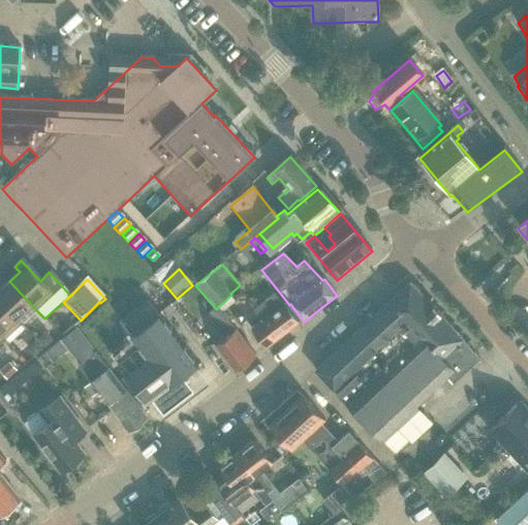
[(0,304),(20,325),(36,310),(9,281),(0,289),(0,304)]
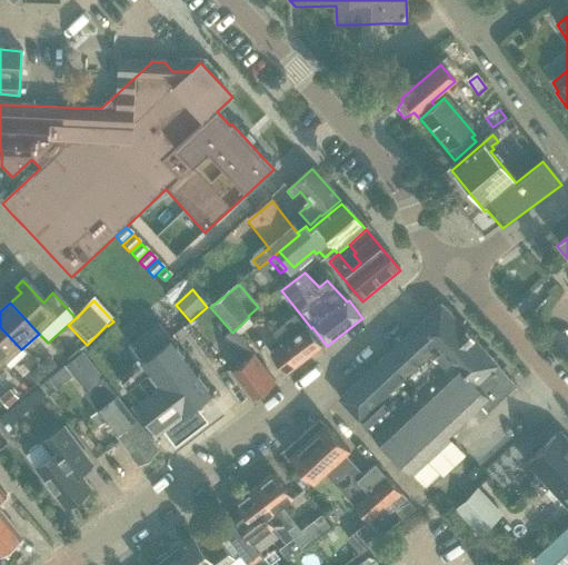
[(390,397),(361,425),(408,475),(481,406),(488,414),(517,387),(440,306),(340,402),(358,422),(387,394),(390,397)]
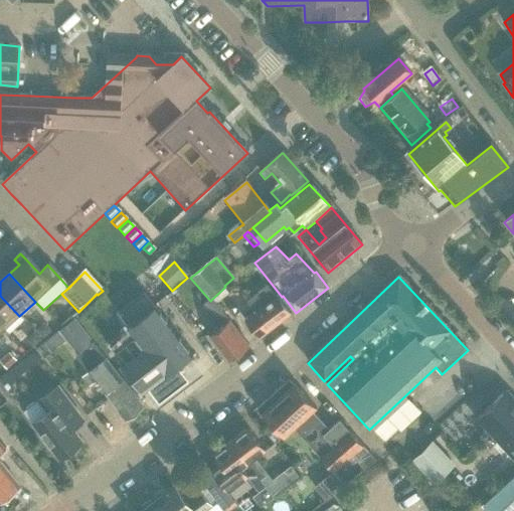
[(268,288),(248,303),(257,313),(245,322),(260,340),(292,316),(278,297),(276,299),(268,288)]
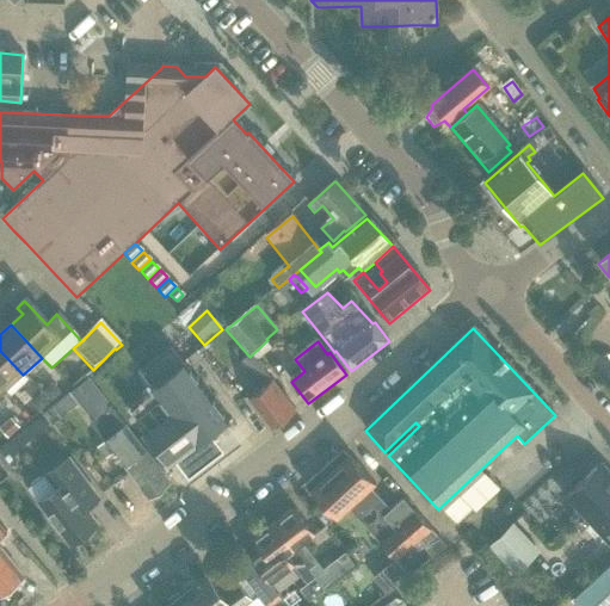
[(153,391),(128,410),(146,434),(145,434),(168,465),(178,458),(195,445),(196,446),(214,432),(226,422),(227,424),(228,424),(197,382),(197,381),(196,382),(171,348),(139,373),(153,391)]
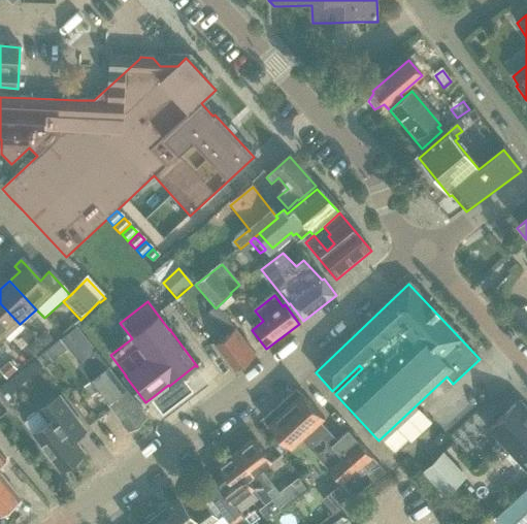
[(0,335),(3,339),(20,324),(0,303),(0,335)]
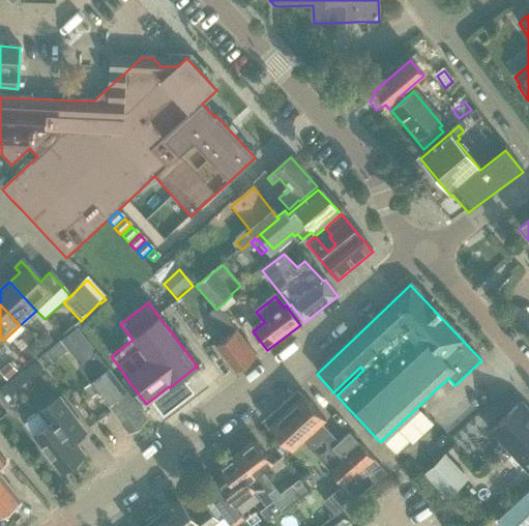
[(228,320),(227,321),(217,309),(216,310),(207,317),(225,341),(215,348),(236,374),(257,358),(228,320)]
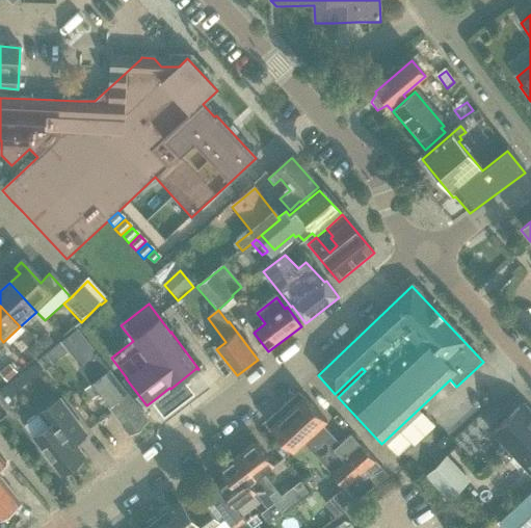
[(148,422),(139,412),(97,355),(88,344),(77,331),(60,344),(79,368),(78,370),(90,388),(84,392),(91,400),(97,396),(129,437),(148,422)]
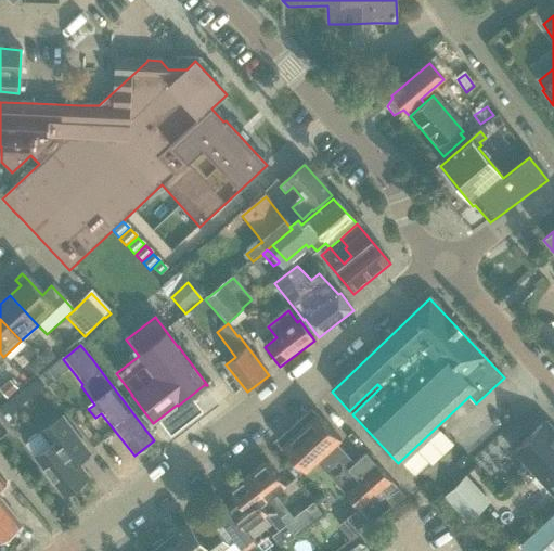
[(47,350),(38,359),(47,368),(55,360),(47,350)]
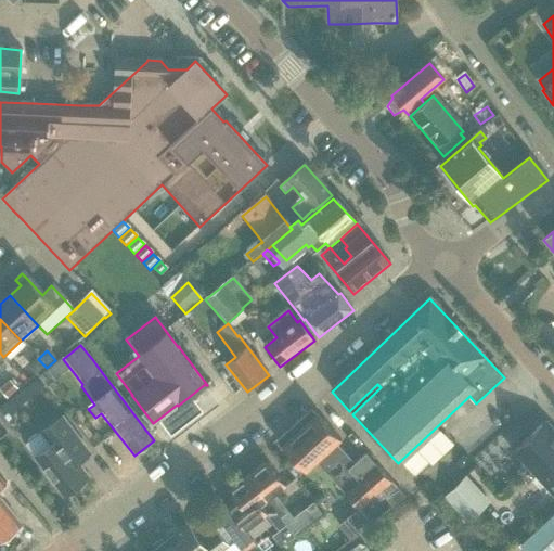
[(36,360),(27,369),(35,379),(44,370),(36,360)]
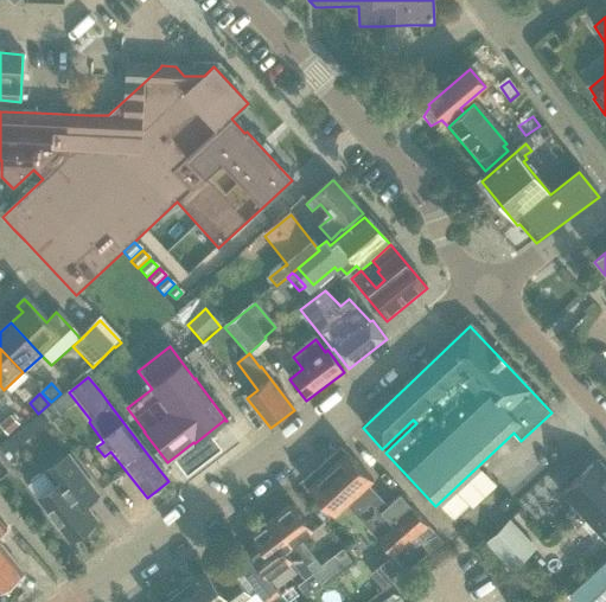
[(49,427),(42,417),(10,441),(17,450),(49,427)]
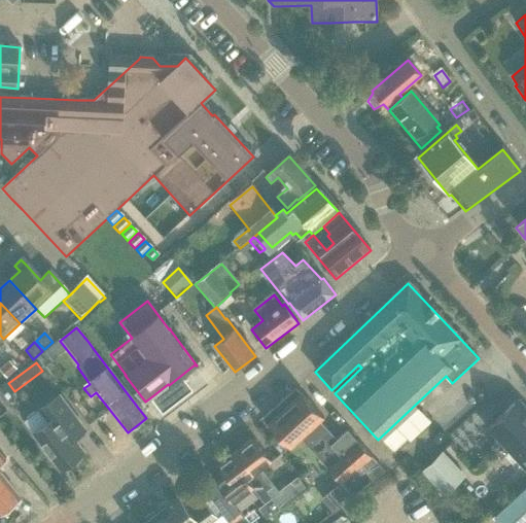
[(8,363),(0,371),(0,374),(6,381),(16,372),(8,363)]
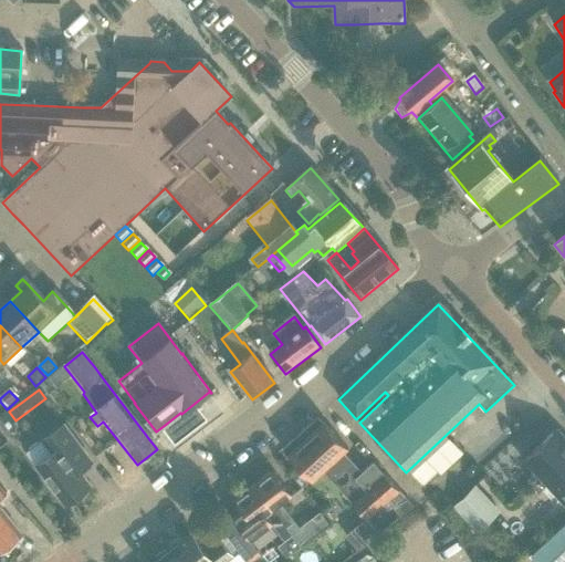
[(180,413),(165,425),(176,439),(208,415),(198,401),(181,414),(180,413)]
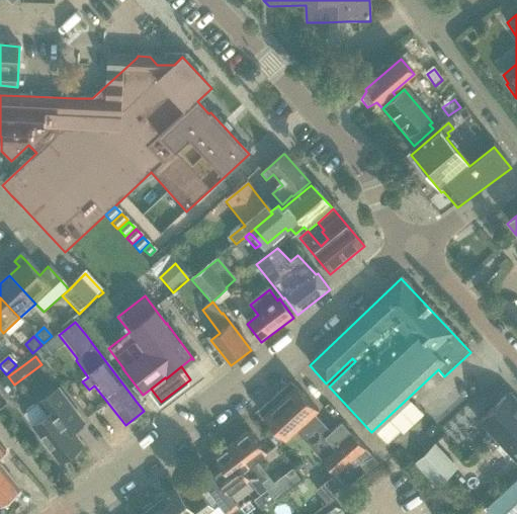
[(290,383),(257,414),(284,443),(294,434),(335,477),(365,450),(341,424),(330,434),(314,417),(318,413),(290,383)]
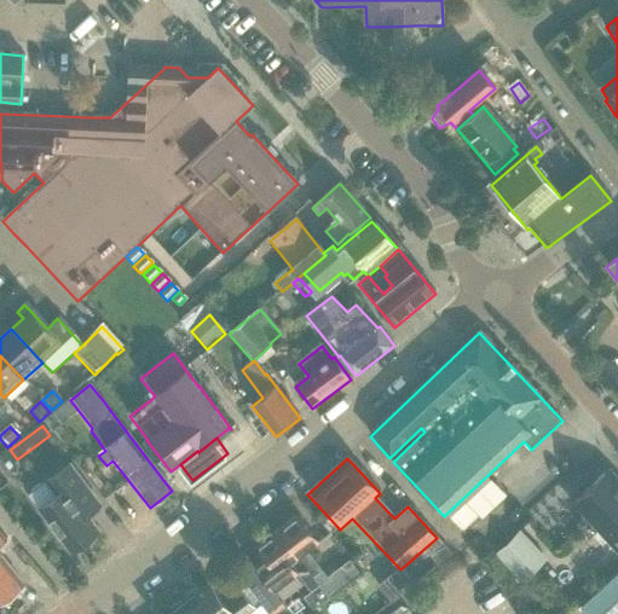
[(58,497),(40,511),(71,554),(79,549),(84,550),(88,548),(91,544),(92,539),(98,533),(79,508),(92,497),(70,467),(48,484),(58,497)]
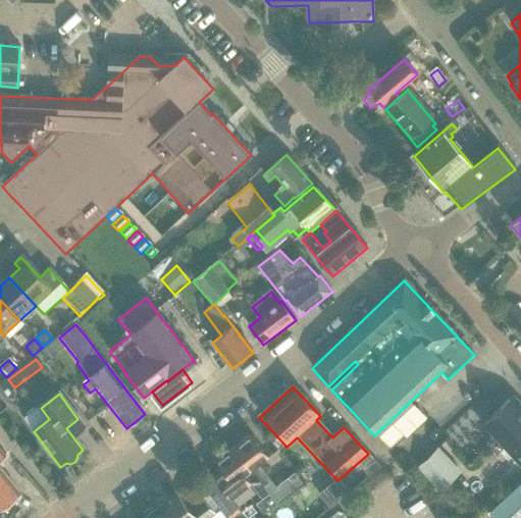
[(520,467),(520,405),(513,397),(482,426),(492,437),(485,444),(496,455),(503,448),(520,467)]
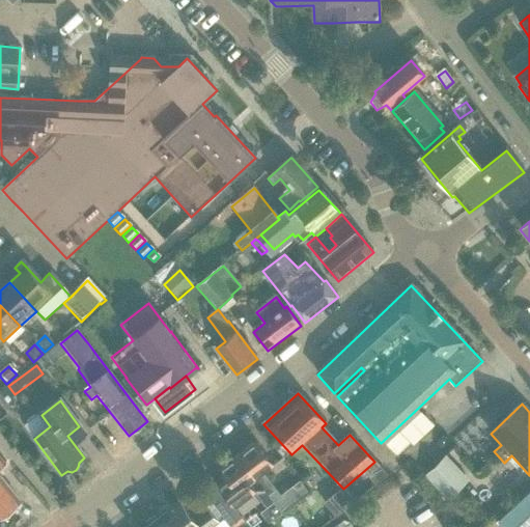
[(268,497),(275,492),(266,478),(261,481),(259,477),(273,467),(255,444),(238,456),(268,497)]
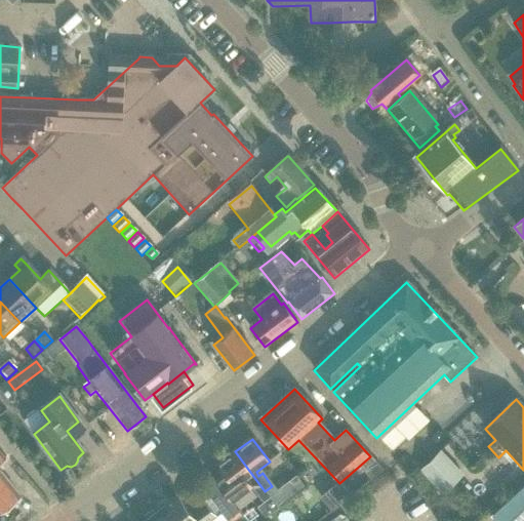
[(0,514),(21,496),(0,473),(0,462),(5,457),(0,451),(0,514)]
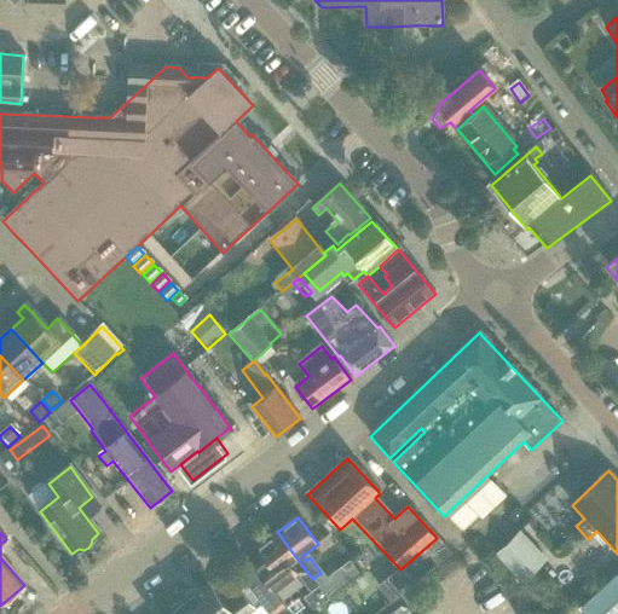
[(277,532),(256,548),(270,566),(258,574),(272,594),(298,575),(304,585),(310,594),(310,595),(302,600),(312,613),(328,601),(319,589),(312,579),(277,532)]
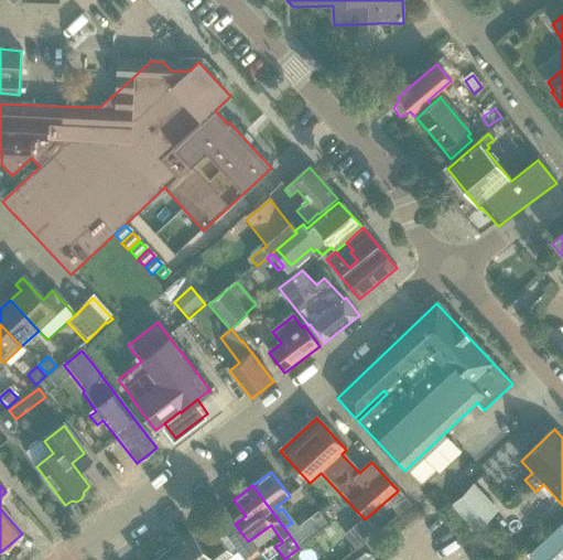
[(474,486),(450,507),(475,534),(498,513),(474,486)]
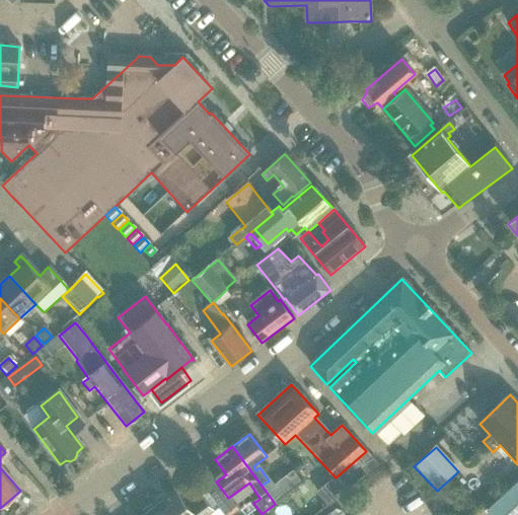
[(274,454),(274,465),(293,465),(293,454),(274,454)]
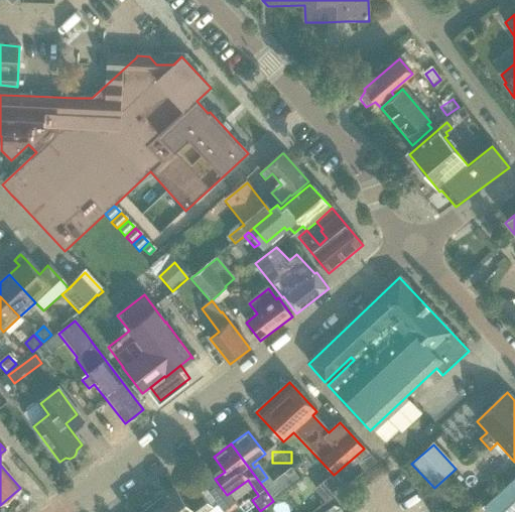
[(368,455),(357,465),(364,473),(376,463),(368,455)]
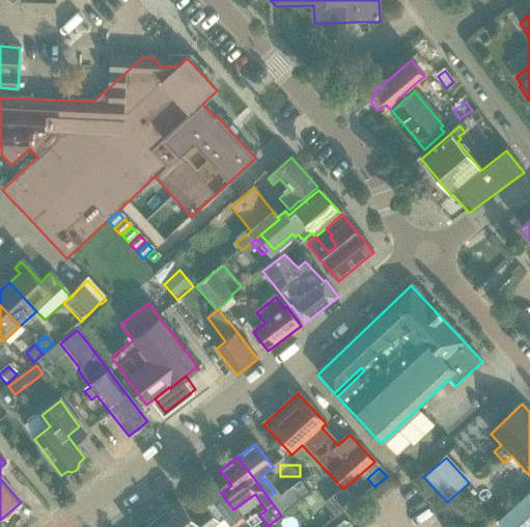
[(529,526),(529,492),(498,523),(501,526),(529,526)]
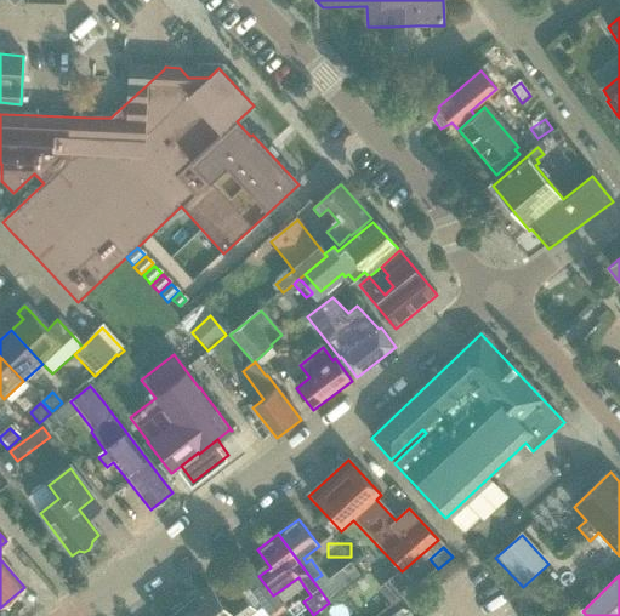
[(249,591),(242,595),(256,615),(262,609),(266,615),(273,615),(282,608),(259,577),(245,587),(249,591)]
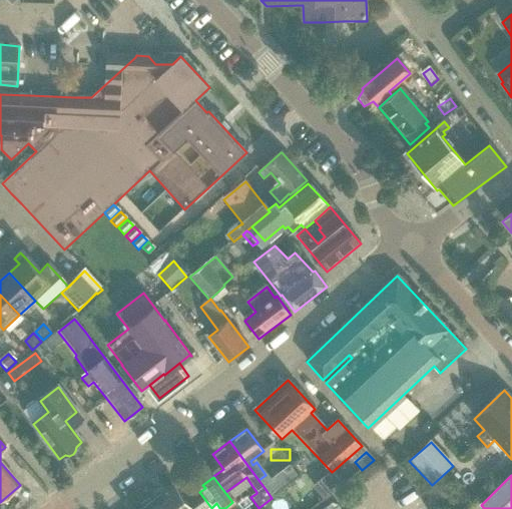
[(265,488),(272,498),(273,498),(272,496),(283,487),(277,479),(265,488)]
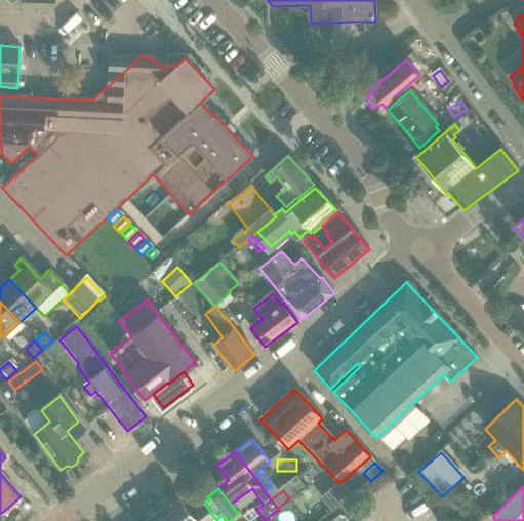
[(158,512),(156,513),(162,520),(216,520),(204,504),(203,502),(189,512),(177,496),(168,504),(167,504),(165,503),(157,509),(158,512)]
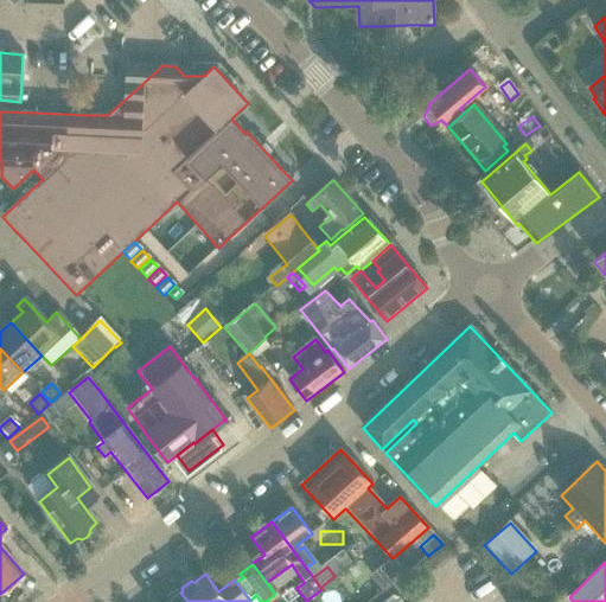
[(493,601),(509,589),(502,578),(485,590),(493,601)]
